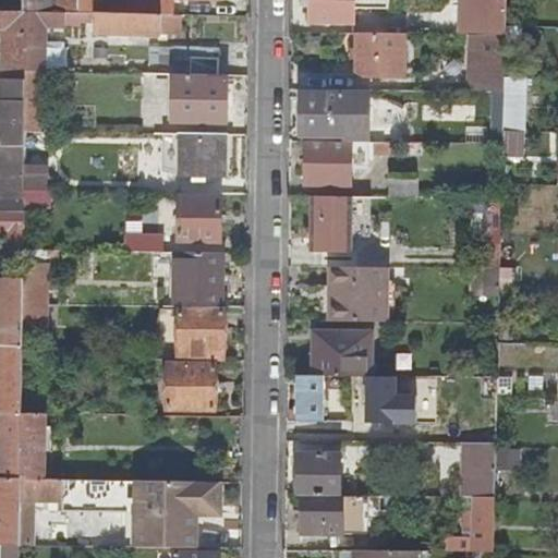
[(24,0),(24,14),(29,14),(82,15),(81,0),(24,0)]
